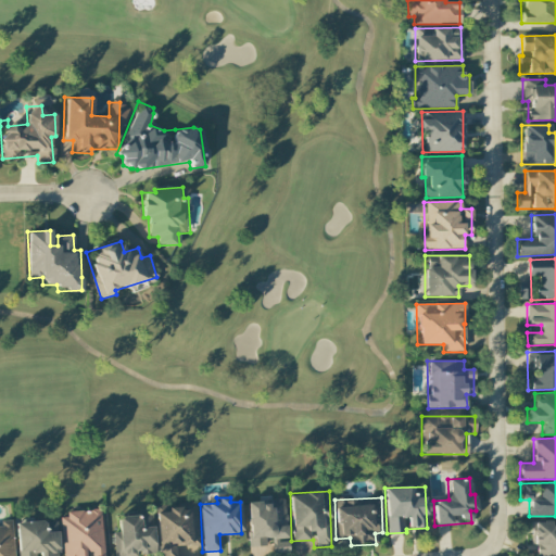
[(248,546),(268,546),(268,551),(287,551),(285,498),(247,501),(248,546)]
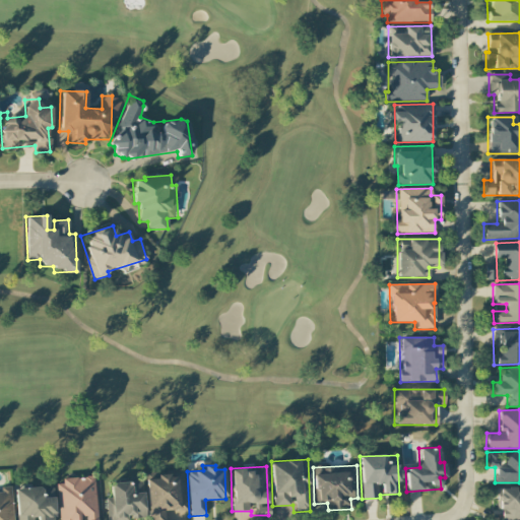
[(144,474),(148,519),(165,519),(165,512),(186,511),(182,471),(144,474)]
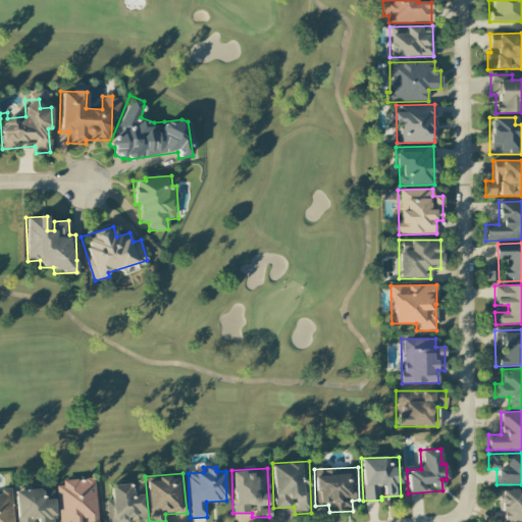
[(96,521),(95,480),(57,482),(58,521),(96,521)]
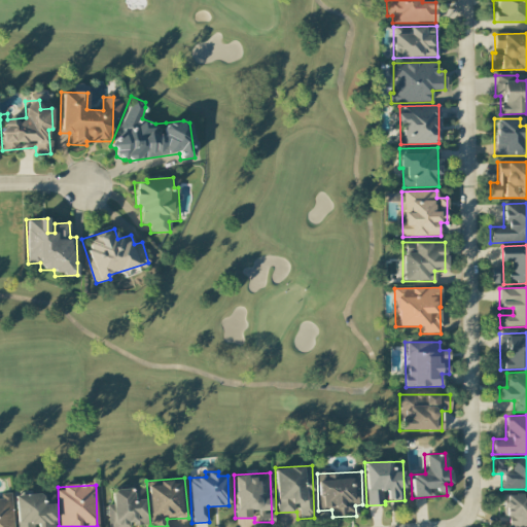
[(145,499),(133,499),(132,489),(110,490),(111,504),(106,504),(107,526),(129,526),(130,524),(146,524),(145,499)]
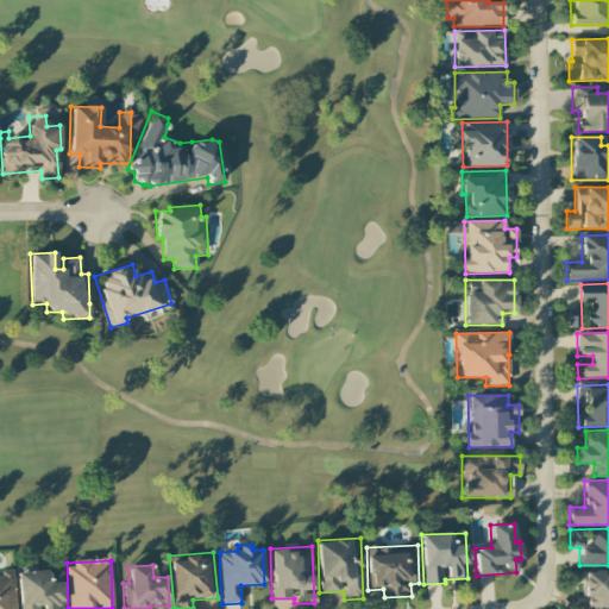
[(17,572),(19,608),(63,608),(62,583),(49,584),(48,570),(17,572)]
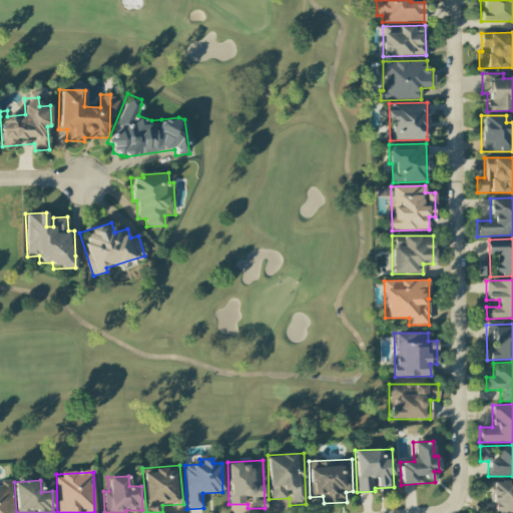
[(512,512),(512,483),(490,484),(490,512),(512,512)]
